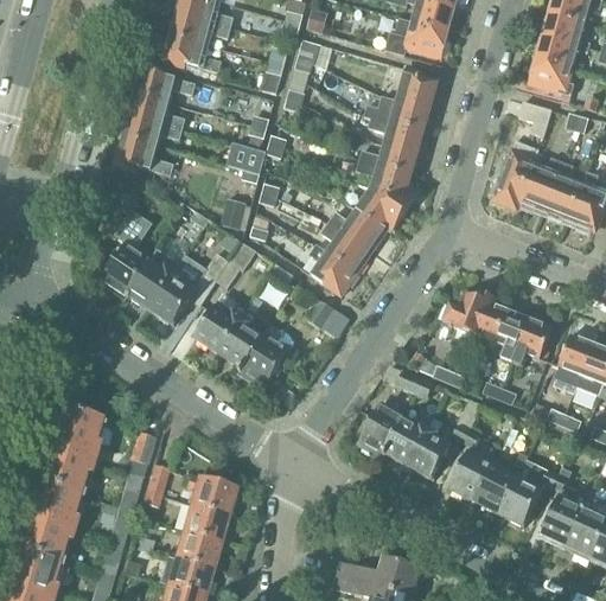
[(180,0),(177,13),(229,26),(231,17),(212,12),(216,0),(180,0)]
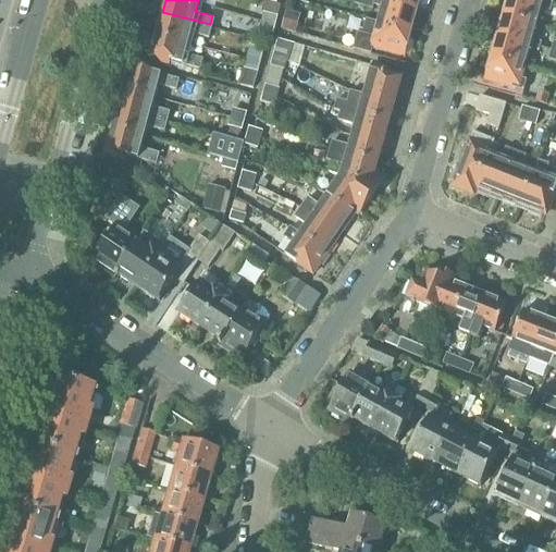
[(264,0),(260,16),(275,21),(281,1),(276,0),(264,0)]
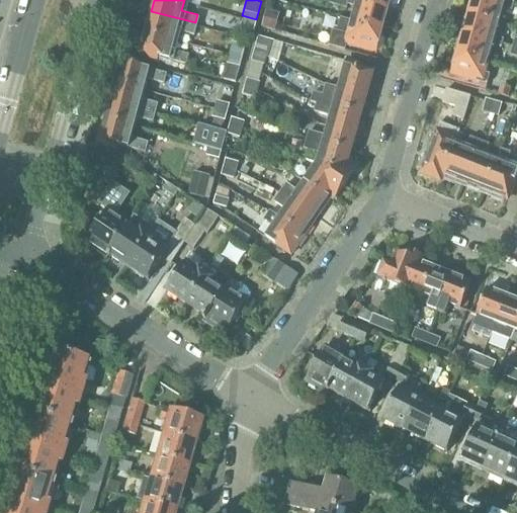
[(326,0),(344,5),(345,1),(353,3),(349,17),(379,25),(384,6),(364,0),(326,0)]
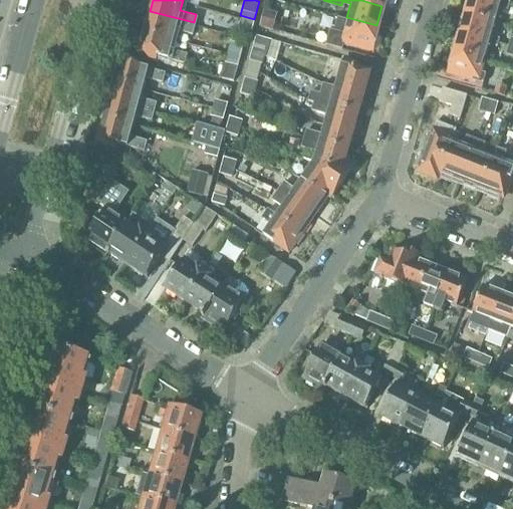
[(467,0),(464,10),(494,19),(498,4),(506,7),(507,2),(500,0),(467,0)]
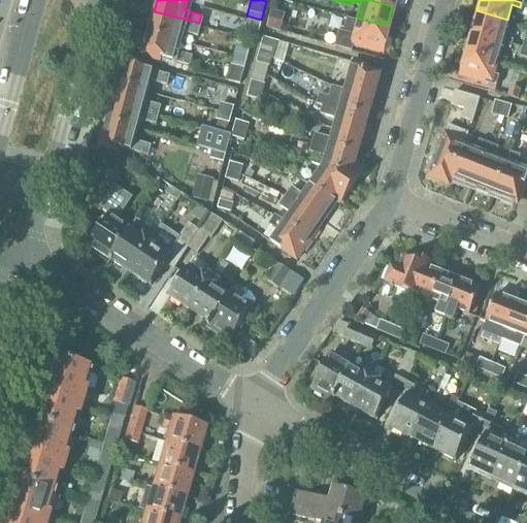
[(272,6),(267,24),(281,27),(285,10),(272,6)]
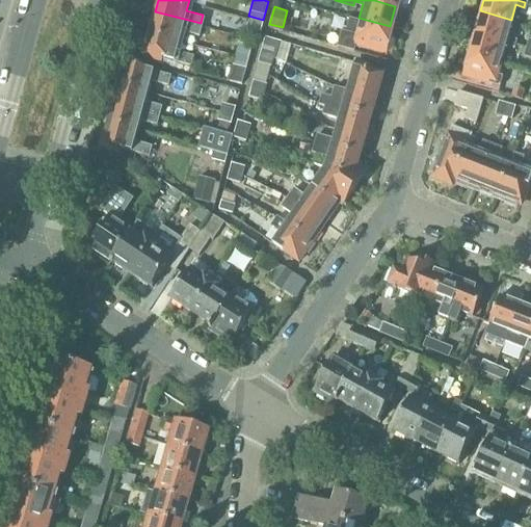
[(480,10),(475,29),(514,42),(515,36),(507,34),(511,20),(480,10)]
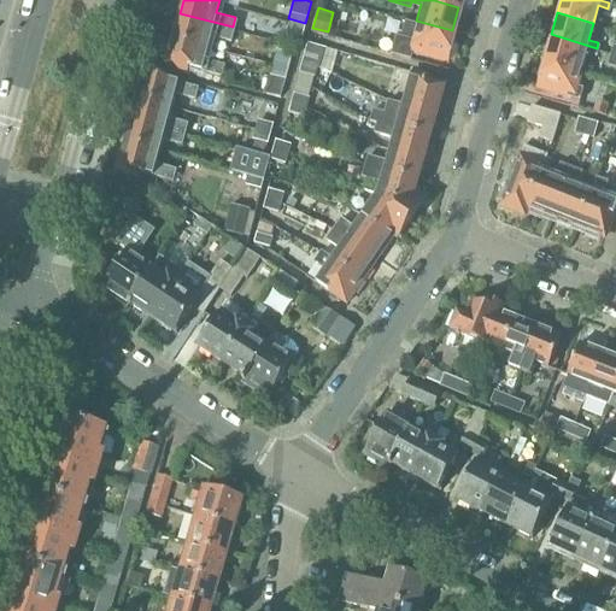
[(180,13),(174,37),(206,46),(210,33),(229,39),(233,27),(180,13)]
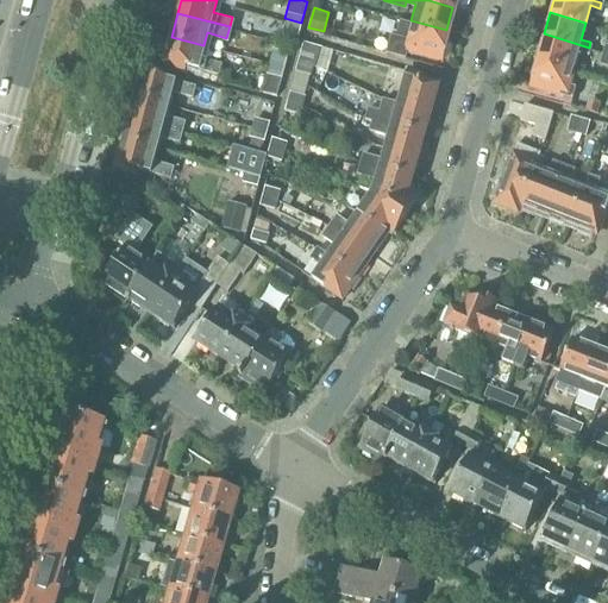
[(389,31),(384,49),(403,54),(406,46),(440,57),(446,37),(444,36),(446,30),(411,20),(397,17),(394,32),(389,31)]
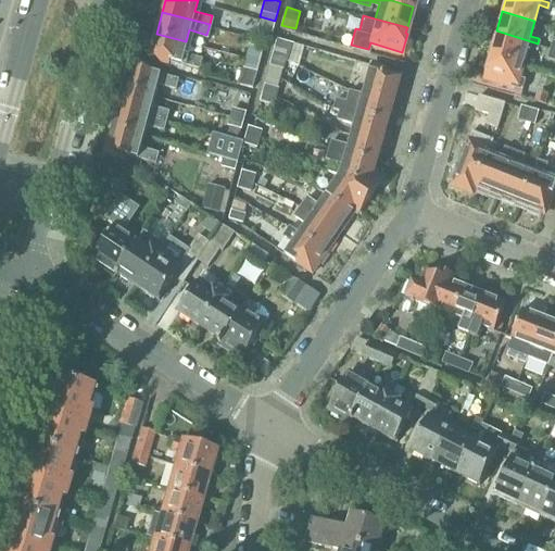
[(260,16),(257,27),(272,30),(275,21),(260,16)]
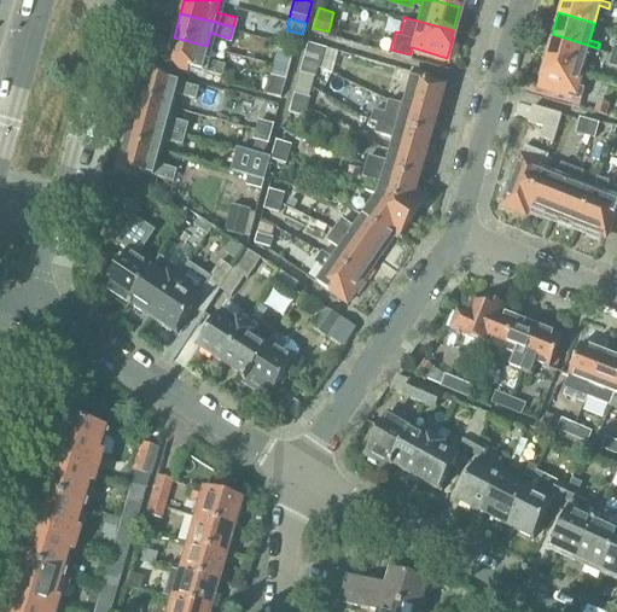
[(552,34),(545,59),(580,70),(586,51),(595,53),(598,48),(552,34)]
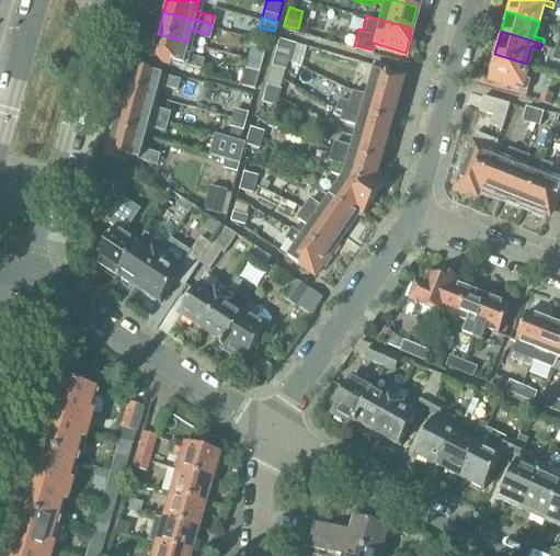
[(158,34),(151,56),(170,61),(171,57),(201,65),(204,56),(185,50),(187,42),(158,34)]
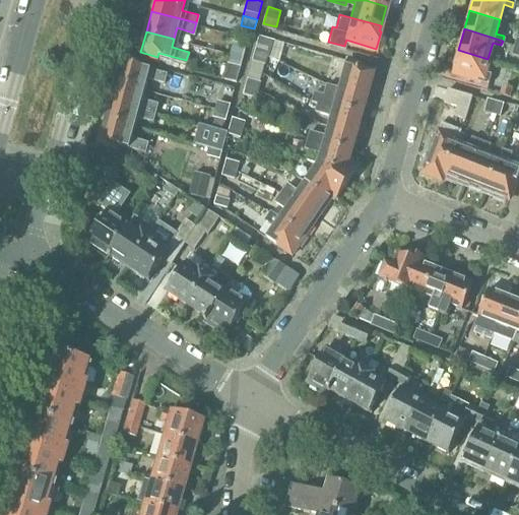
[(258,33),(252,58),(266,62),(268,54),(270,54),(275,37),(258,33)]
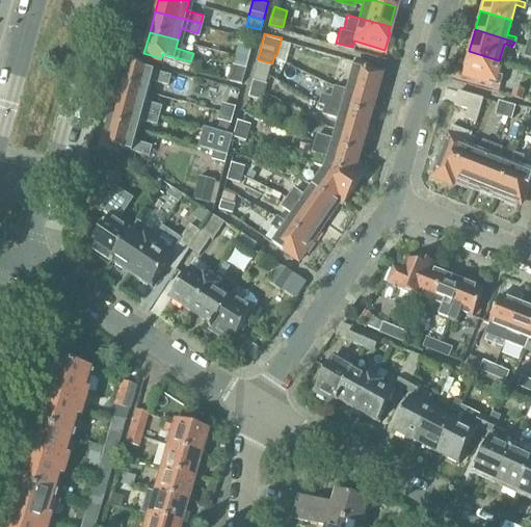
[(238,41),(234,53),(248,57),(251,45),(238,41)]
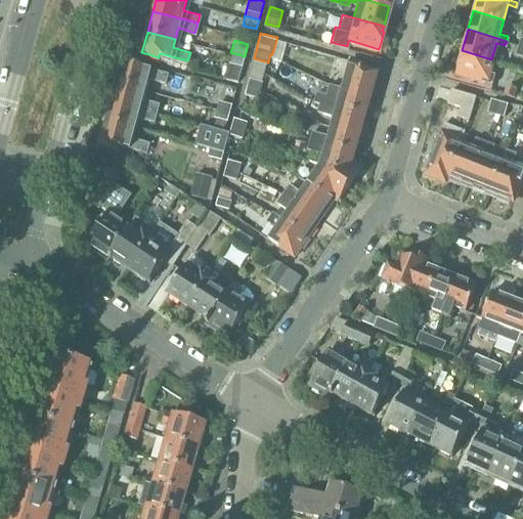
[(522,45),(516,43),(514,51),(522,54),(522,51),(522,45)]
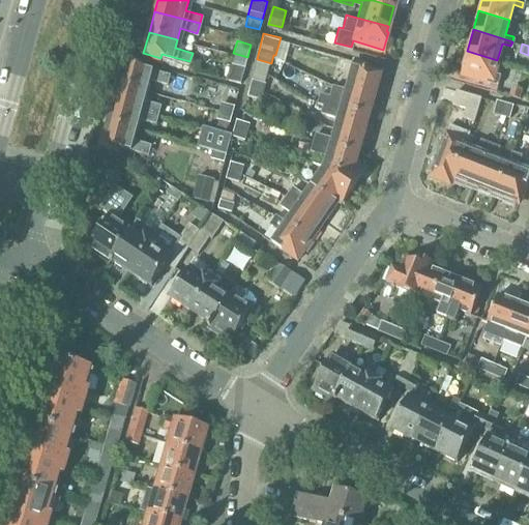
[(464,54),(460,71),(496,82),(499,73),(494,71),(497,60),(467,51),(466,54),(464,54)]
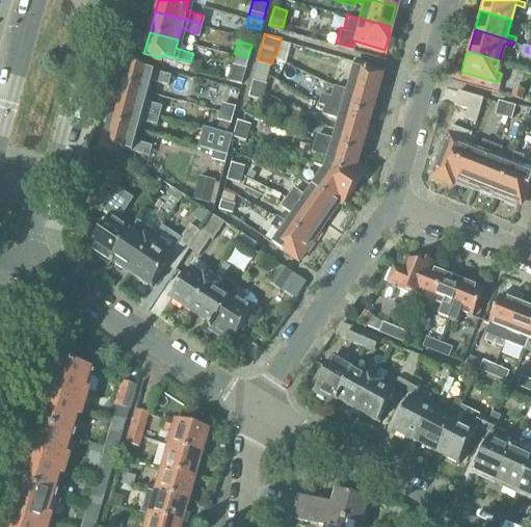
[(234,53),(232,60),(246,64),(248,57),(234,53)]
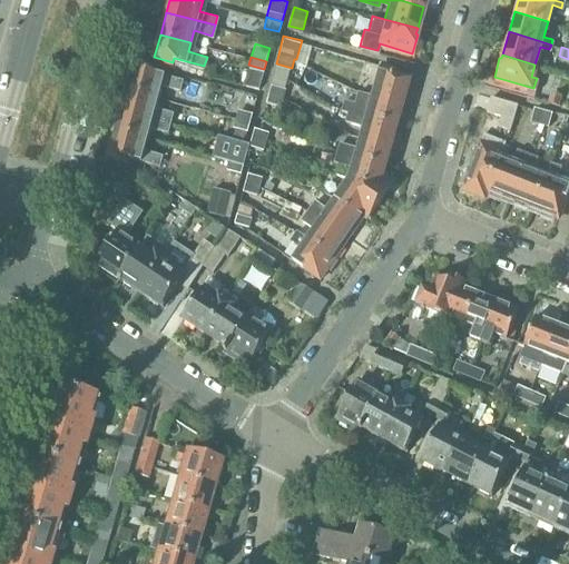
[(130,58),(125,81),(158,90),(160,82),(179,89),(183,76),(153,68),(154,63),(131,58),(130,58)]
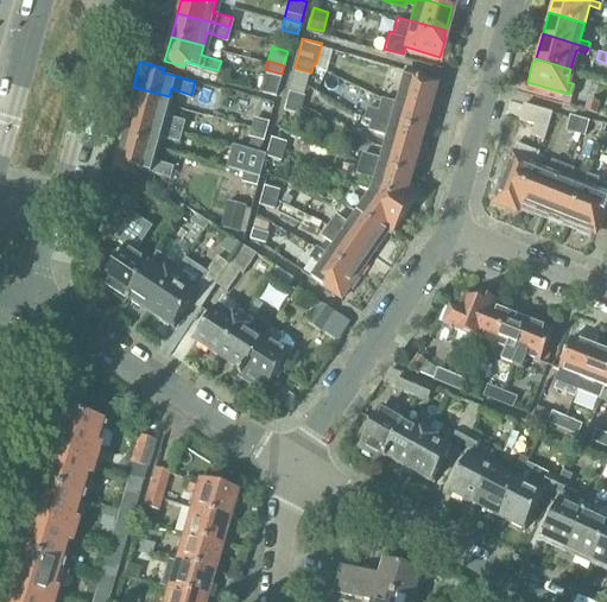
[(404,67),(396,95),(429,103),(436,81),(418,76),(419,71),(404,67)]
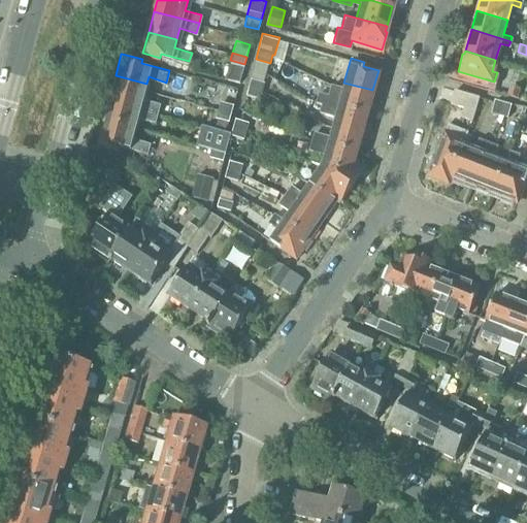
[(116,75),(109,97),(157,110),(160,102),(142,98),(146,84),(116,75)]
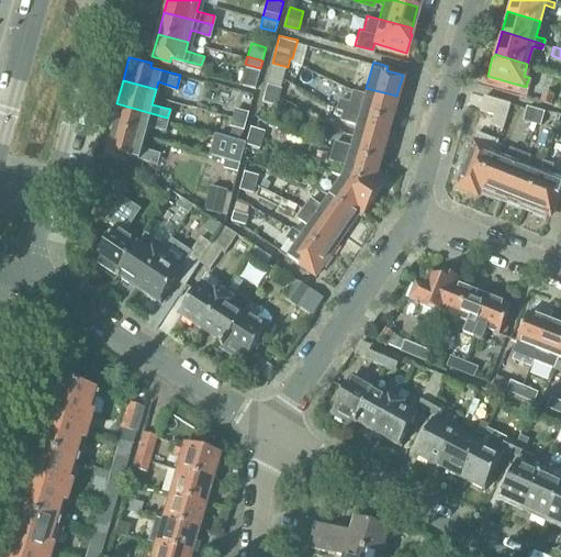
[(267,81),(262,99),(278,102),(282,85),(268,81),(267,81)]
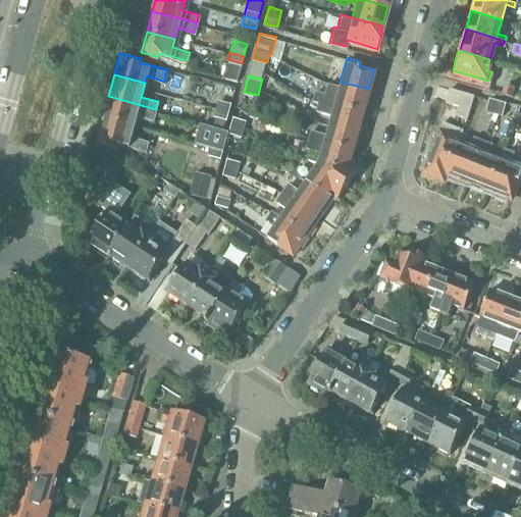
[(314,89),(313,94),(363,107),(368,89),(340,82),(339,85),(326,82),(323,92),(314,89)]
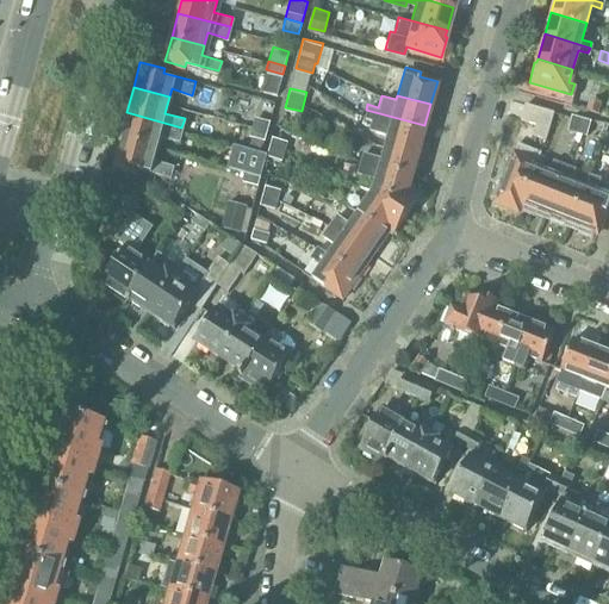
[(589,95),(585,106),(597,110),(600,98),(589,95)]
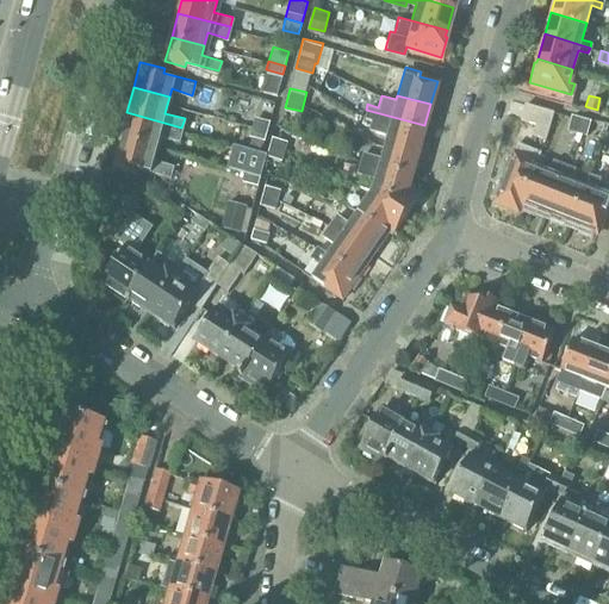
[(523,100),(519,118),(533,122),(547,126),(552,109),(523,100)]
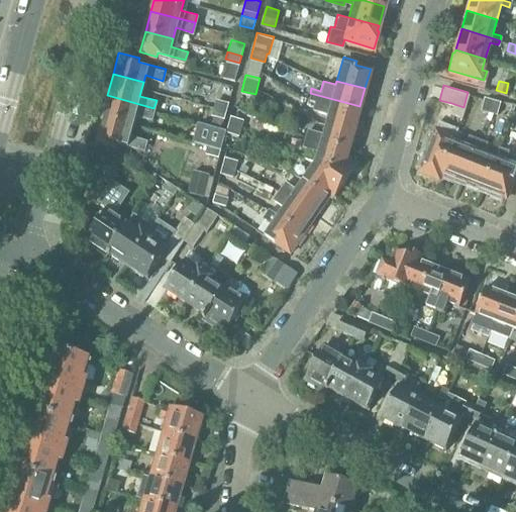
[(310,93),(308,98),(314,100),(312,108),(327,112),(325,121),(353,128),(359,106),(310,93)]
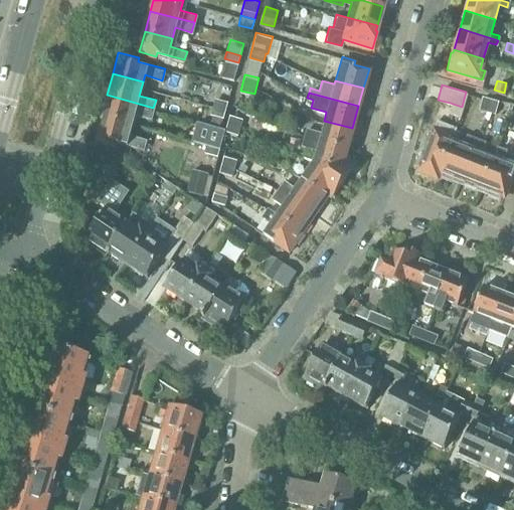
[(107,95),(101,116),(132,125),(135,114),(150,118),(153,108),(107,95)]
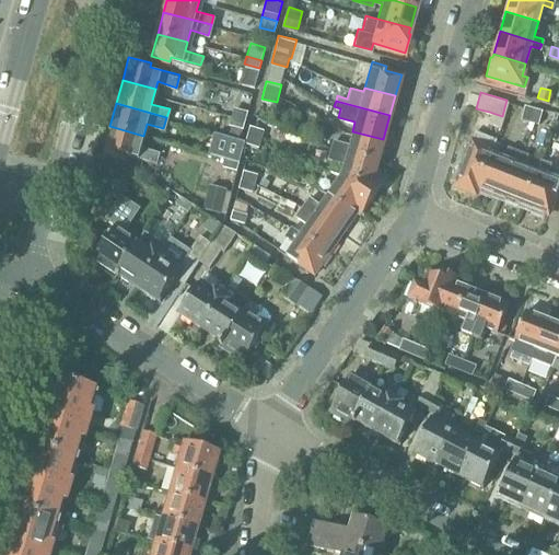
[(524,103),(521,116),(528,119),(532,105),(524,103)]
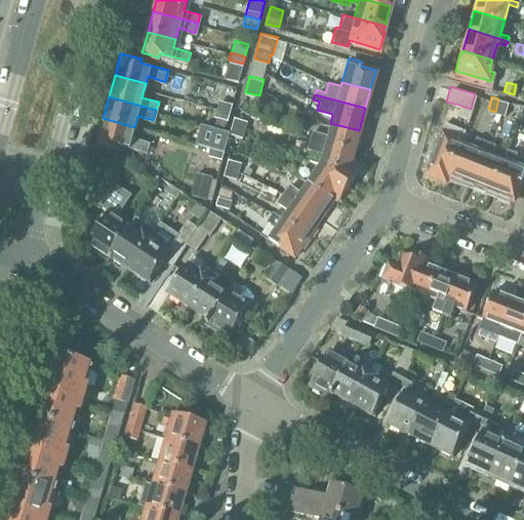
[(218,98),(213,115),(227,119),(232,103),(218,98)]
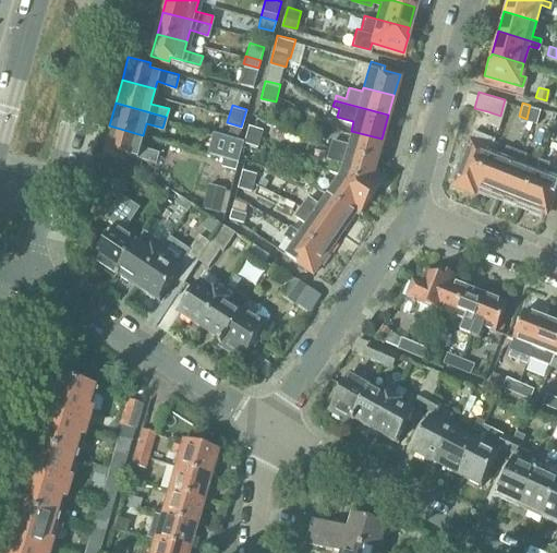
[(530,105),(527,119),(535,121),(539,107),(530,105)]
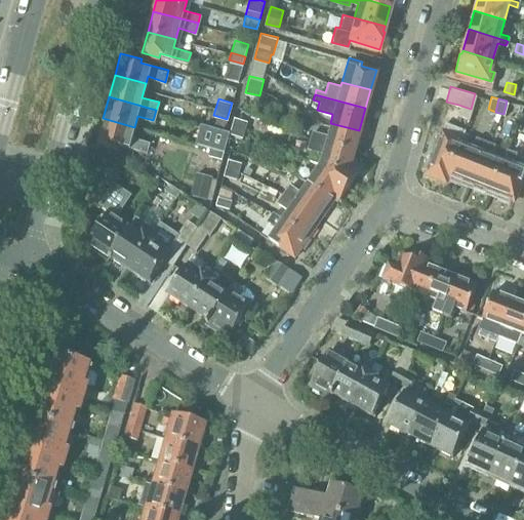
[(458,105),(455,115),(468,118),(471,109),(458,105)]
